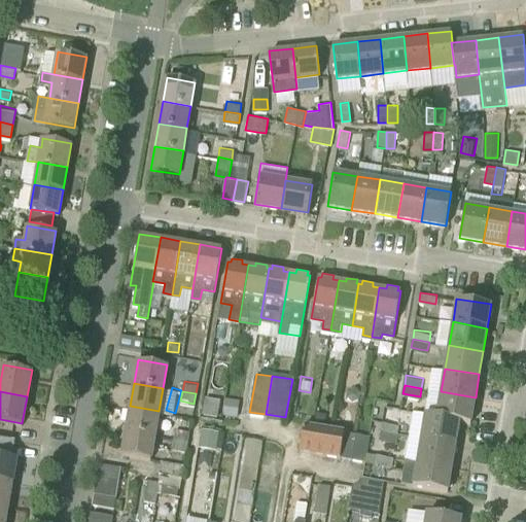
[(441,391),(437,414),(436,415),(460,419),(471,421),(476,397),(441,391)]
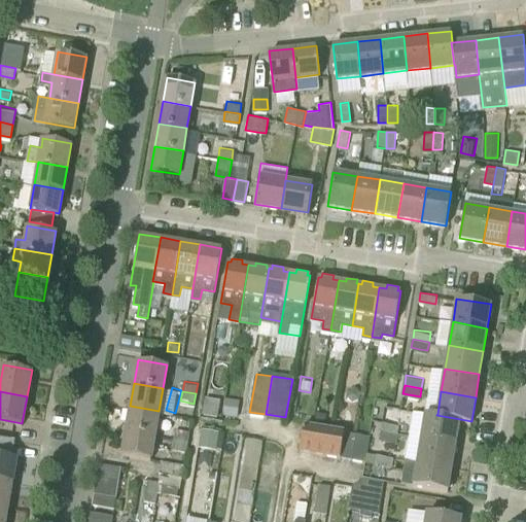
[(218,397),(205,395),(203,412),(217,413),(218,397)]
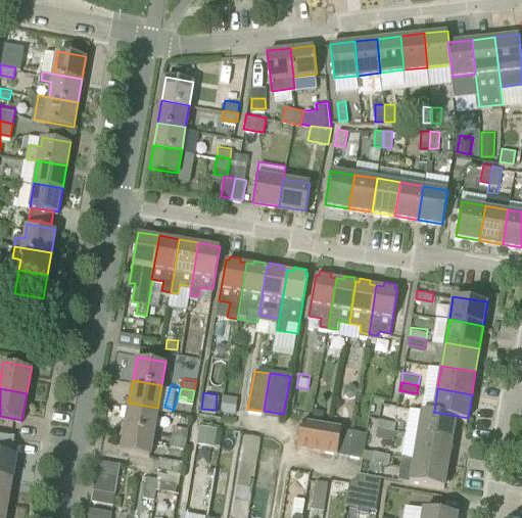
[(235,411),(237,394),(225,392),(222,409),(235,411)]
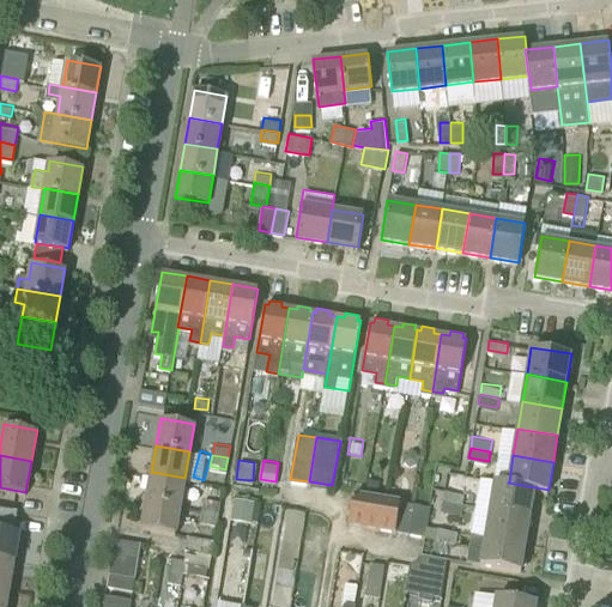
[(185,478),(151,472),(147,498),(180,504),(185,478)]
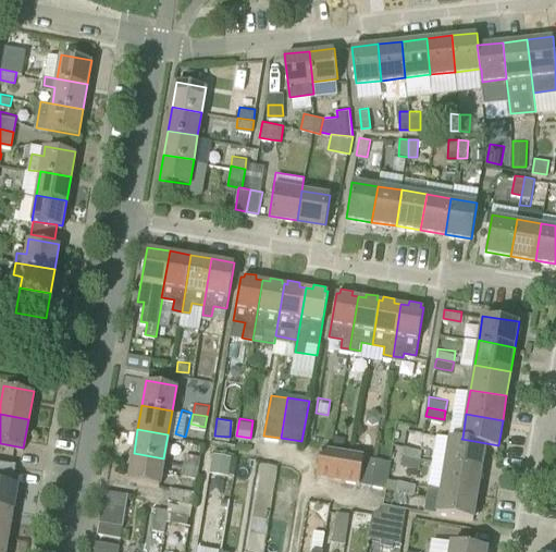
[(345,436),(332,433),(331,444),(344,446),(345,436)]
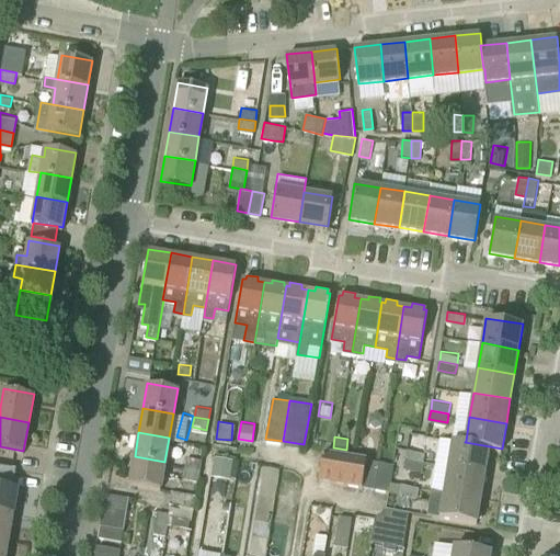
[(465,442),(466,441),(453,439),(449,465),(486,471),(490,446),(465,442)]
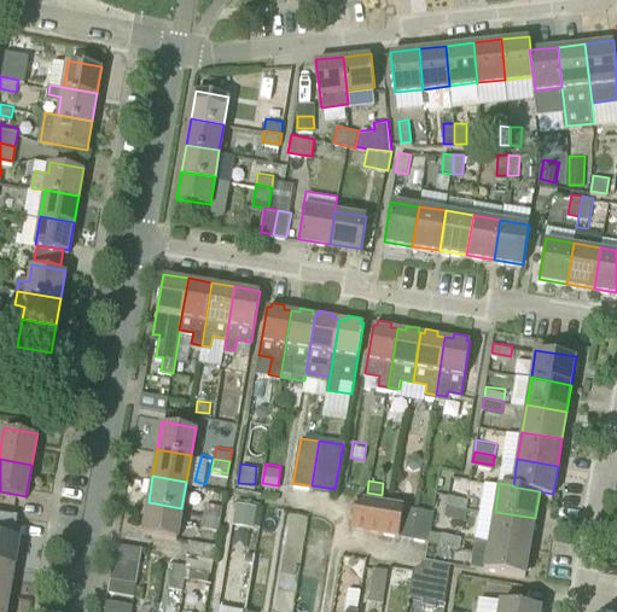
[(448,503),(467,507),(470,496),(449,493),(448,503)]
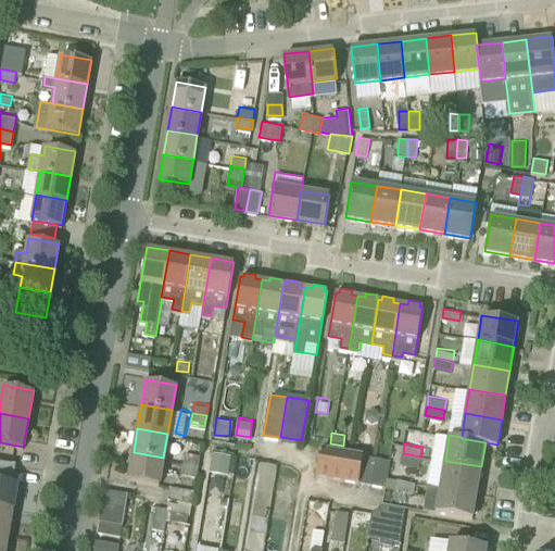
[(338,476),(342,451),(320,448),(316,473),(338,476)]
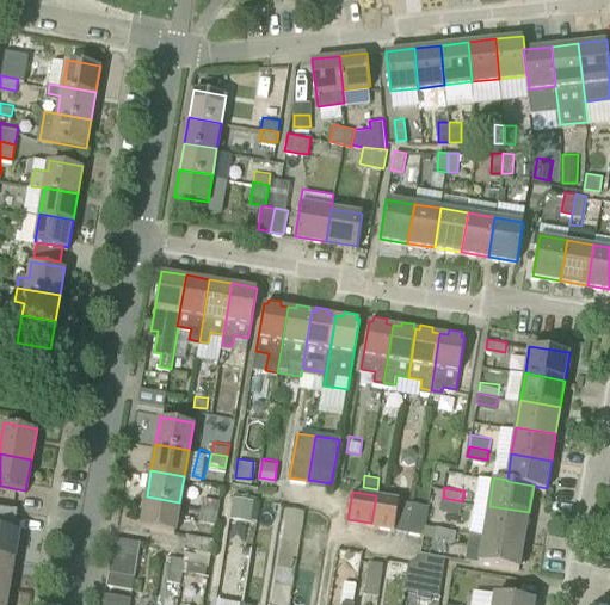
[(254,517),(258,498),(238,493),(234,512),(254,517)]
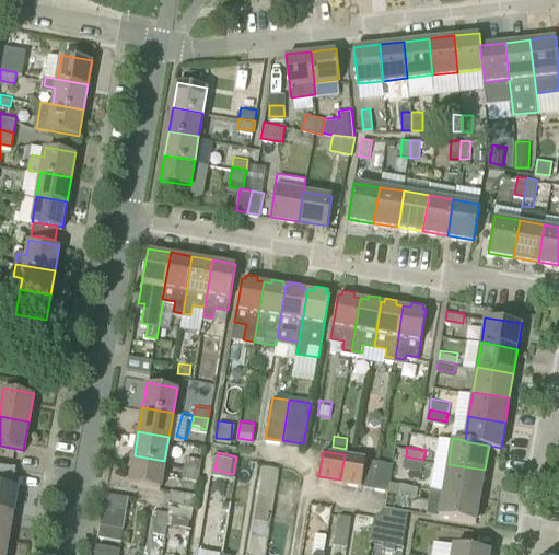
[(185,464),(199,467),(201,455),(187,453),(185,464)]
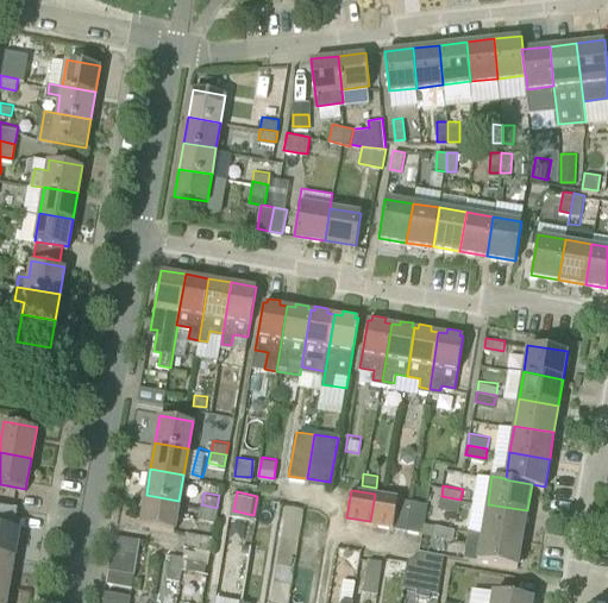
[(393,526),(397,498),(375,494),(370,521),(393,526)]
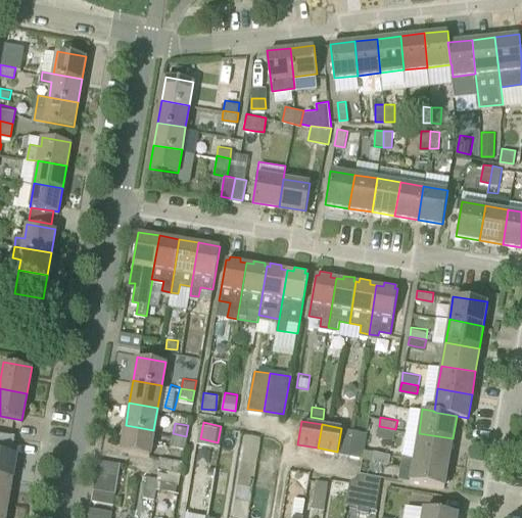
[(153,430),(126,425),(122,449),(149,454),(153,430)]
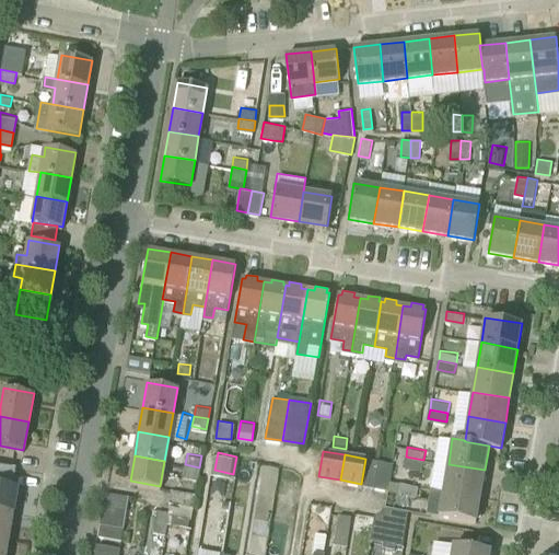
[(423,460),(406,457),(404,465),(422,469),(423,460)]
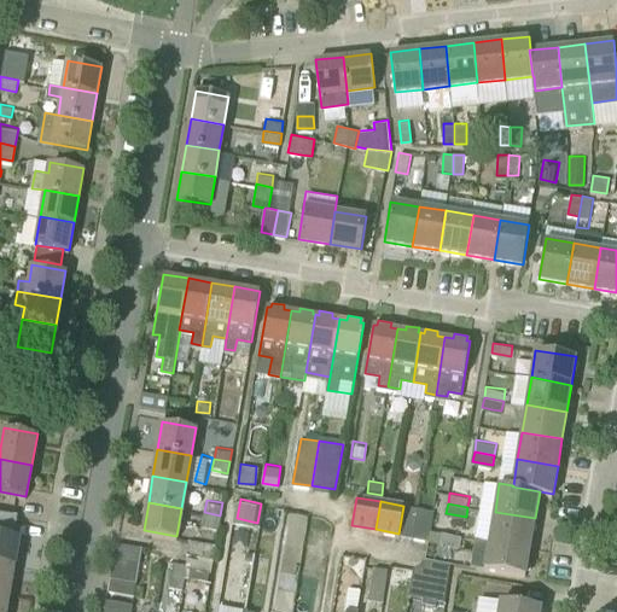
[(403,506),(399,534),(414,536),(419,508),(403,506)]
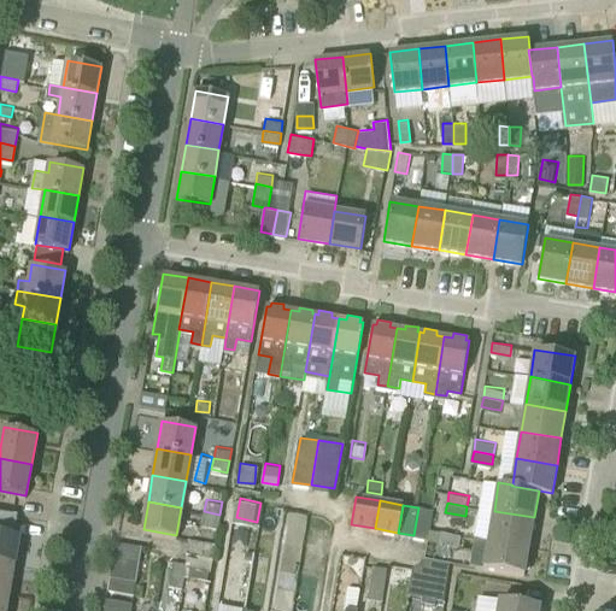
[(418,507),(414,535),(429,538),(430,527),(434,510),(418,507)]
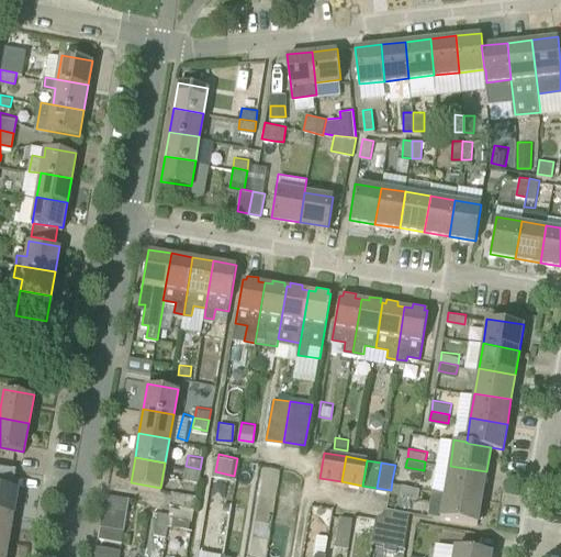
[(200,469),(186,466),(183,476),(198,479),(200,469)]
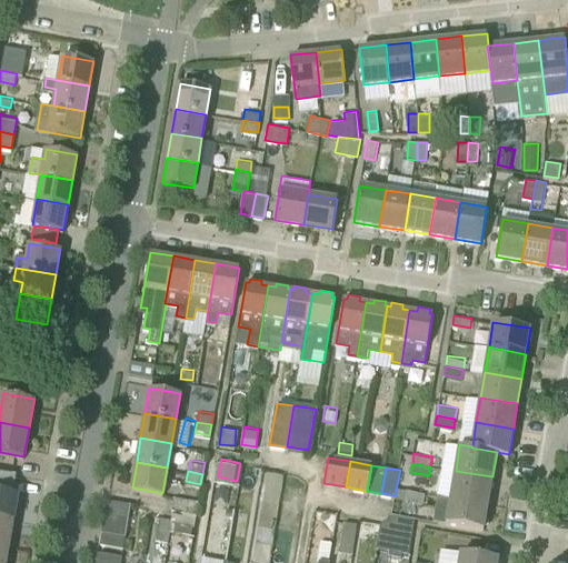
[(492,476),(456,471),(451,495),(488,502),(492,476)]
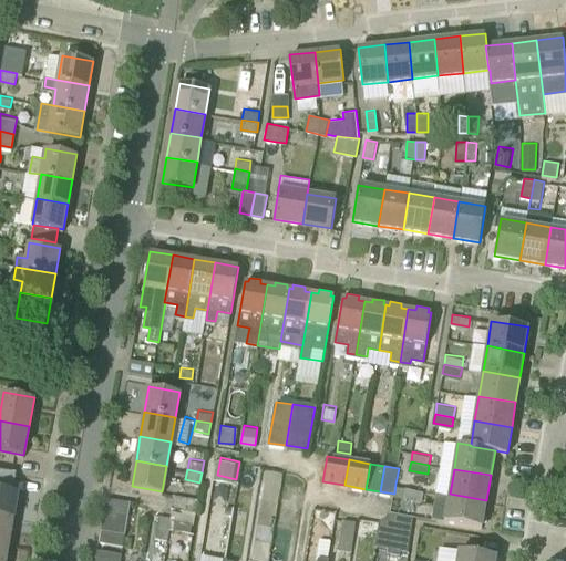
[(394,494),(403,496),(405,486),(395,484),(394,494)]
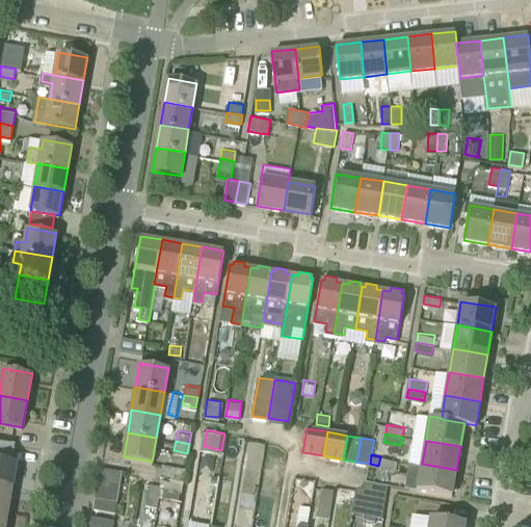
[(396,469),(398,459),(380,456),(378,466),(396,469)]
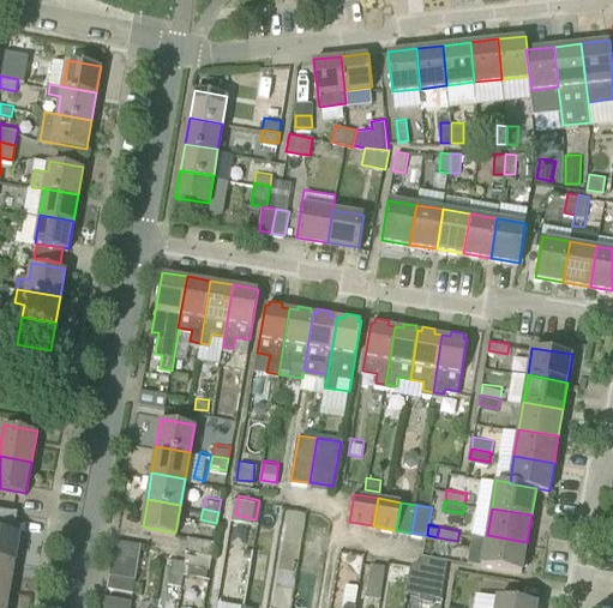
[(0,529),(0,558),(14,560),(19,533),(0,529)]
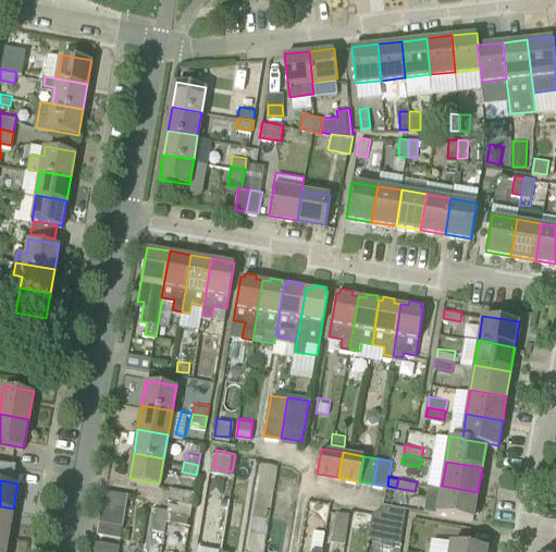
[(169,498),(170,498),(194,502),(196,490),(171,486),(169,498)]
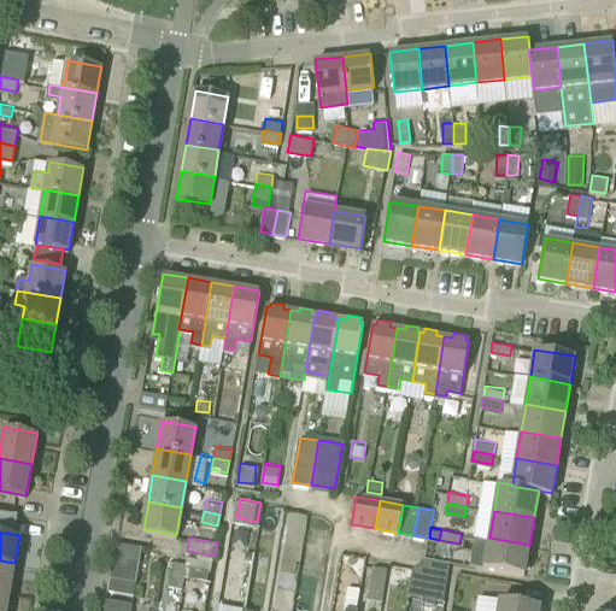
[(529,545),(490,538),(485,565),(524,573),(529,545)]
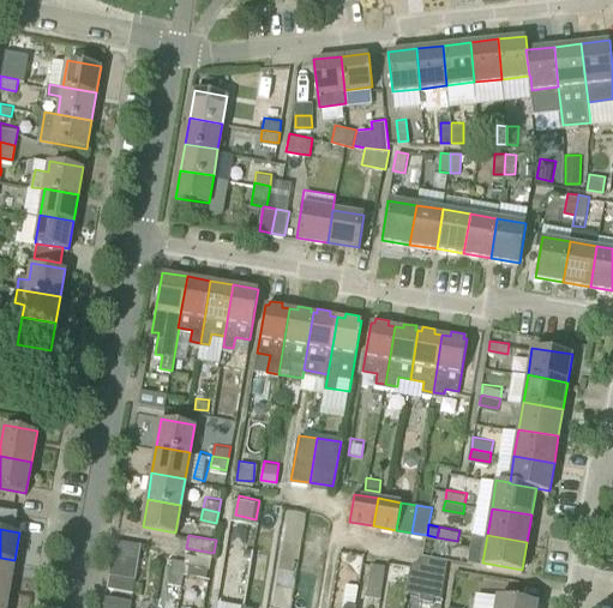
[(133,589),(138,559),(140,542),(115,537),(107,585),(133,589)]
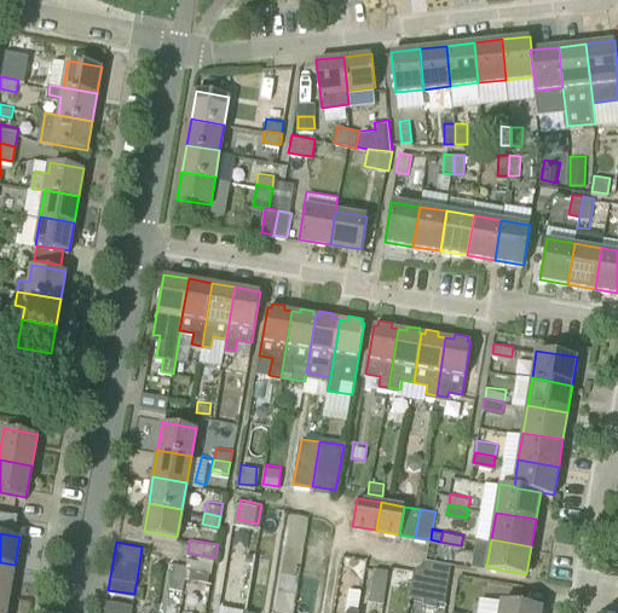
[(188,564),(186,577),(208,580),(212,559),(214,560),(215,557),(189,553),(188,564)]
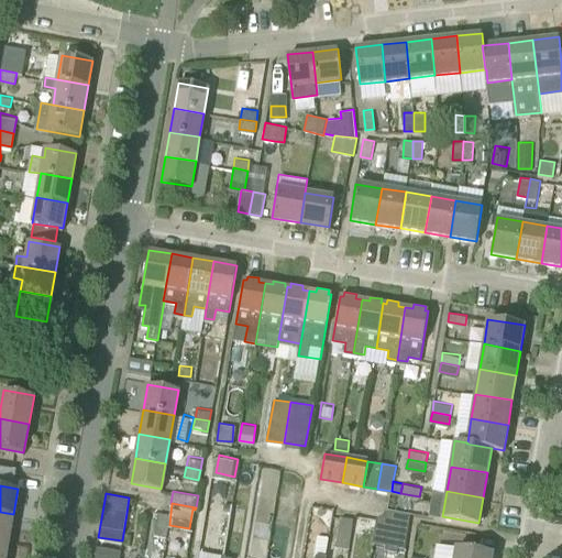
[(239,557),(248,506),(233,503),(230,520),(222,557),(239,557)]
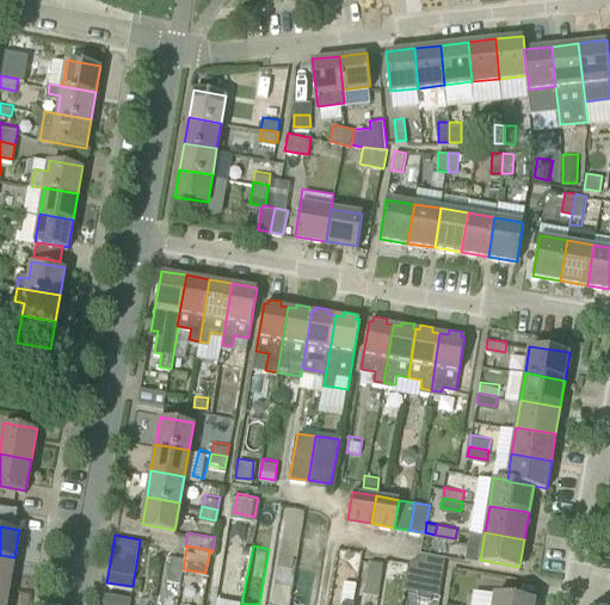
[(419,551),(417,554),(410,559),(405,587),(419,590),(418,594),(431,597),(431,591),(439,593),(445,556),(420,553),(419,551)]
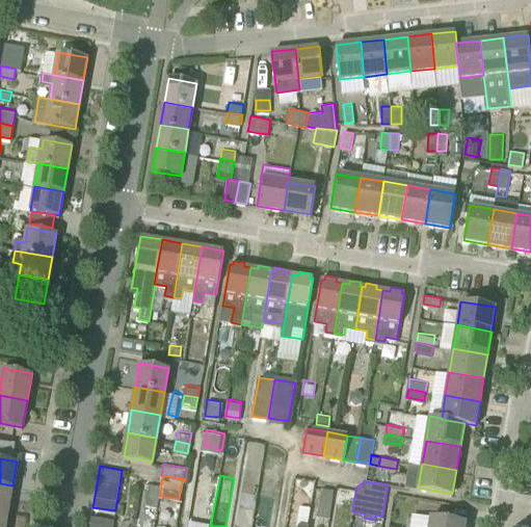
[(157,510),(160,496),(161,484),(149,482),(144,507),(157,510)]
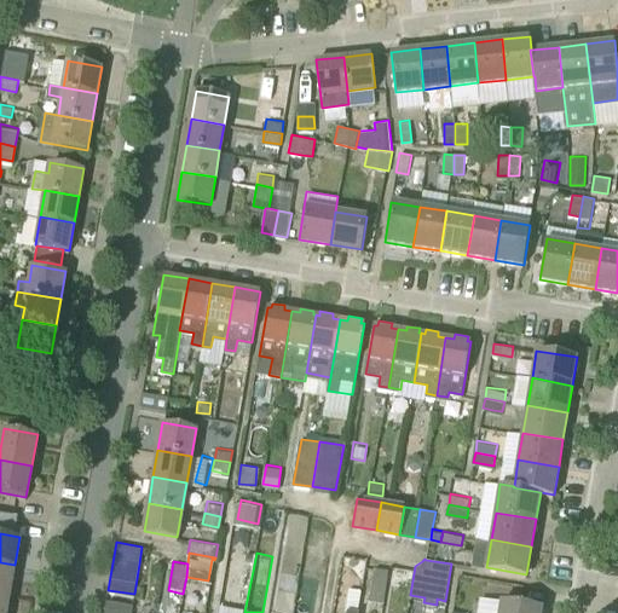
[(15,565),(0,562),(0,589),(10,591),(15,565)]
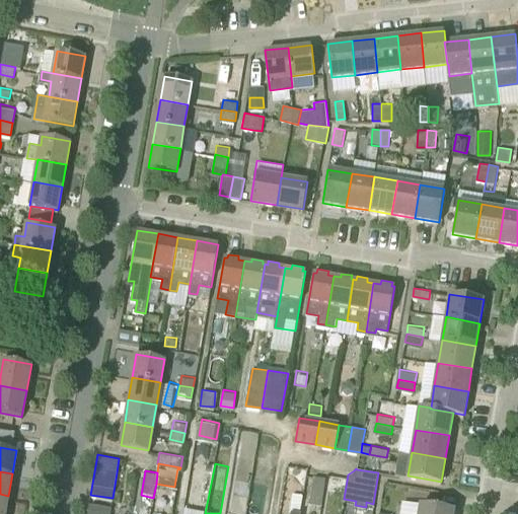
[(322,503),(326,476),(313,474),(309,502),(322,503)]
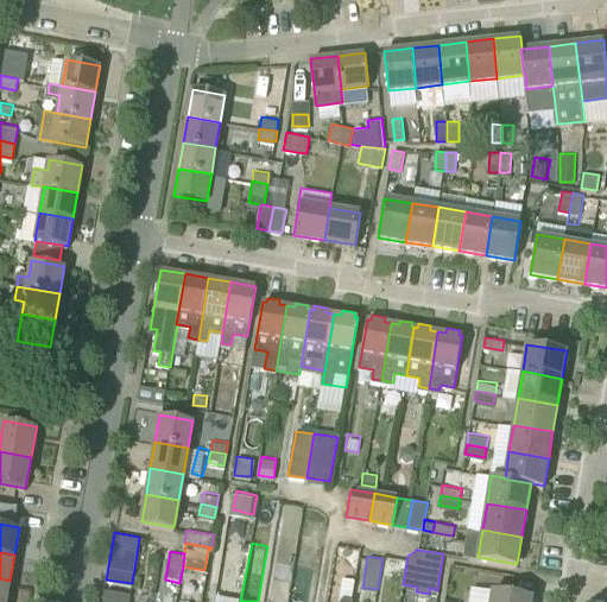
[(240,601),(248,561),(238,559),(229,601),(240,601)]
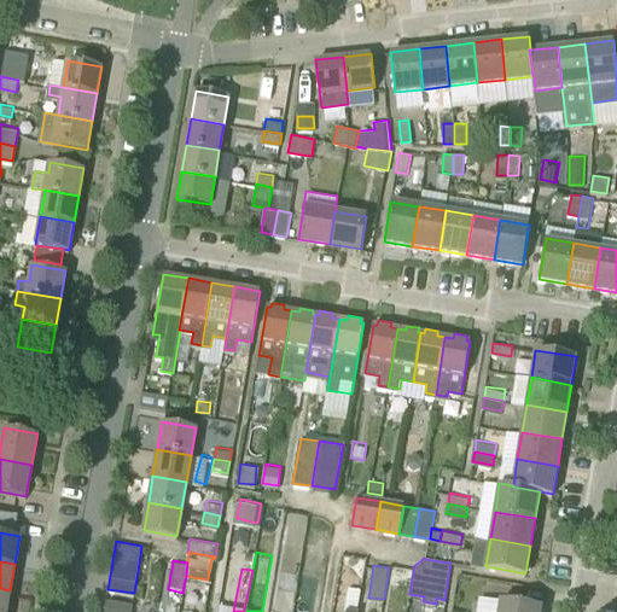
[(500,599),(498,611),(540,611),(541,606),(500,599)]
